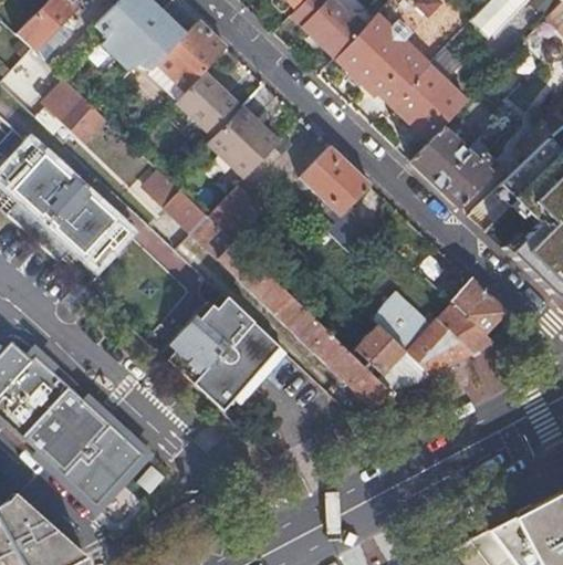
[(69,33),(64,29),(65,27),(60,22),(62,19),(74,7),(72,3),(68,0),(49,0),(17,34),(43,60),(54,48),(69,33)]
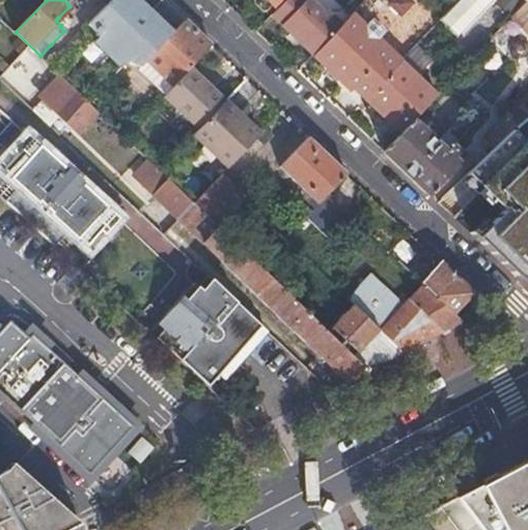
[(110,0),(107,3),(95,16),(108,27),(117,18),(123,24),(147,0),(110,0)]
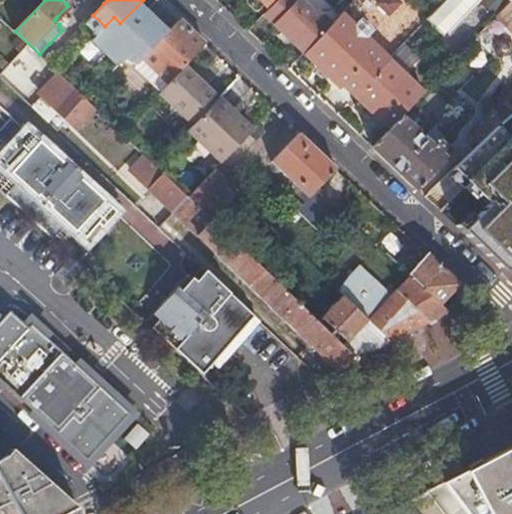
[(247,0),(247,1),(258,10),(261,10),(267,3),(268,4),(271,0),(247,0)]
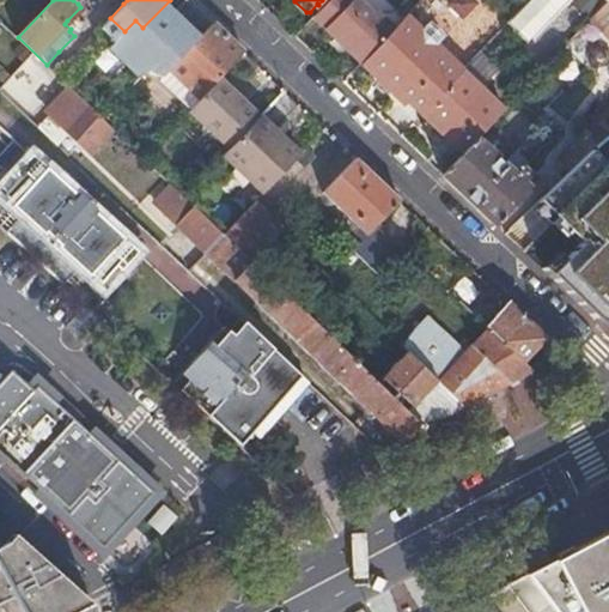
[(333,0),(322,12),(317,17),(329,28),(364,61),(382,42),(391,31),(406,17),(400,10),(379,11),(376,13),(361,0),(333,0)]
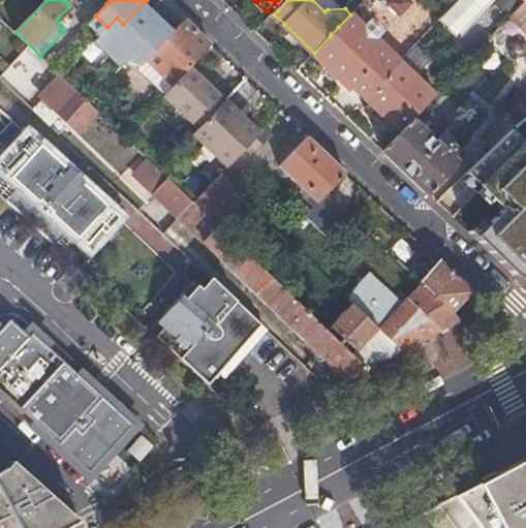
[(391,0),(388,8),(412,16),(418,0),(391,0)]
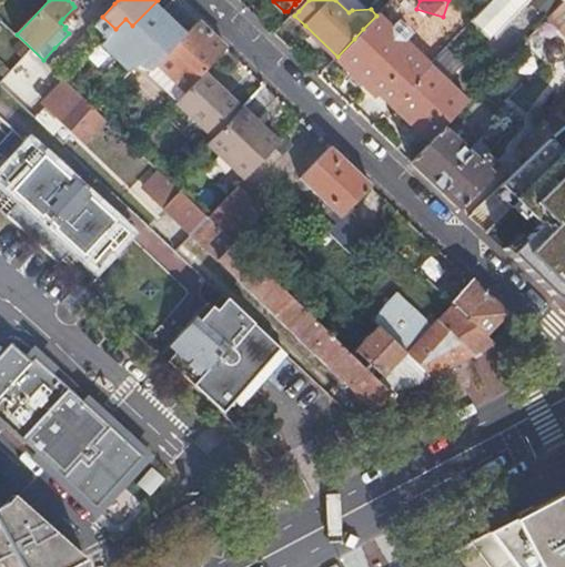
[(494,33),(524,0),(487,0),(474,14),(494,33)]
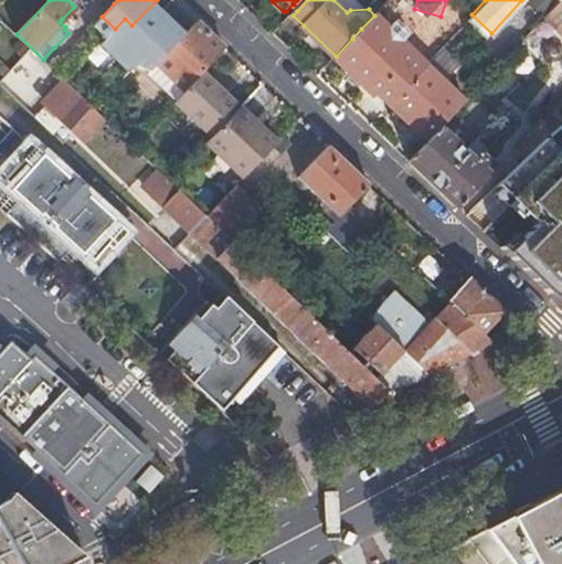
[(561,0),(559,0),(548,14),(561,28),(561,100),(541,119),(542,120),(517,145),(528,156),(545,140),(549,137),(552,134),(561,125),(561,0)]
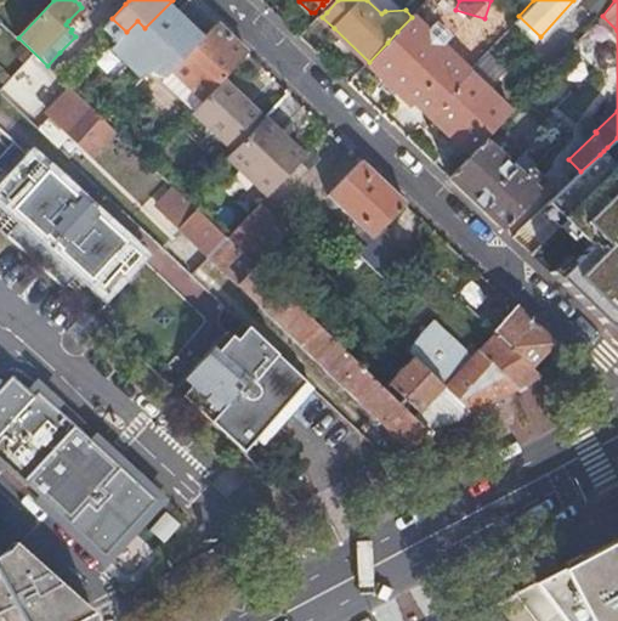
[(446,44),(429,28),(414,15),(413,16),(412,17),(397,32),(387,43),(369,62),(415,105),(418,102),(430,114),(470,71),(469,69),(471,68),(446,44)]
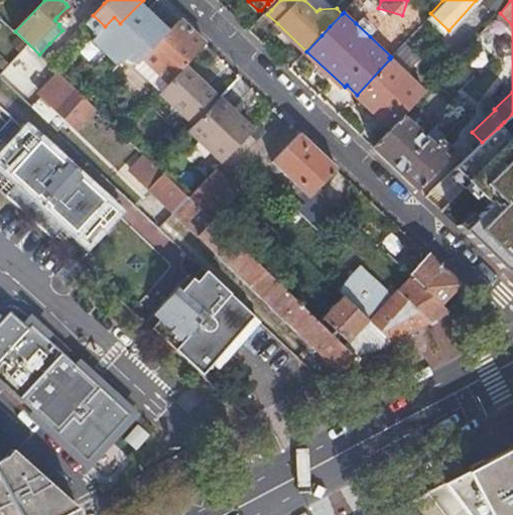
[(363,16),(356,23),(370,36),(376,29),(363,16)]
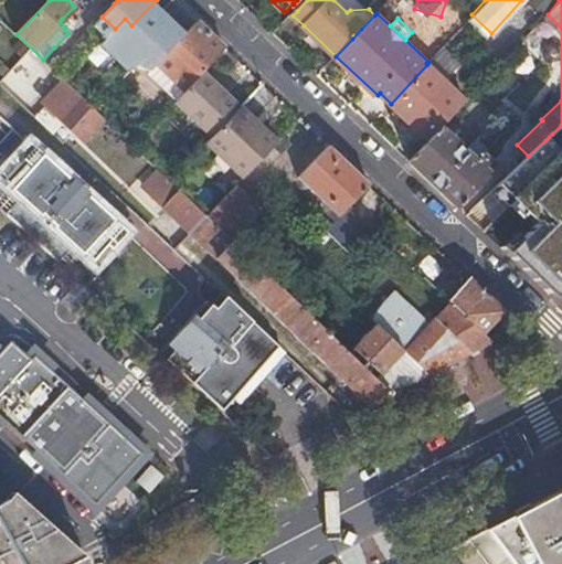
[(72,29),(62,19),(60,22),(65,27),(64,29),(69,33),(72,29)]
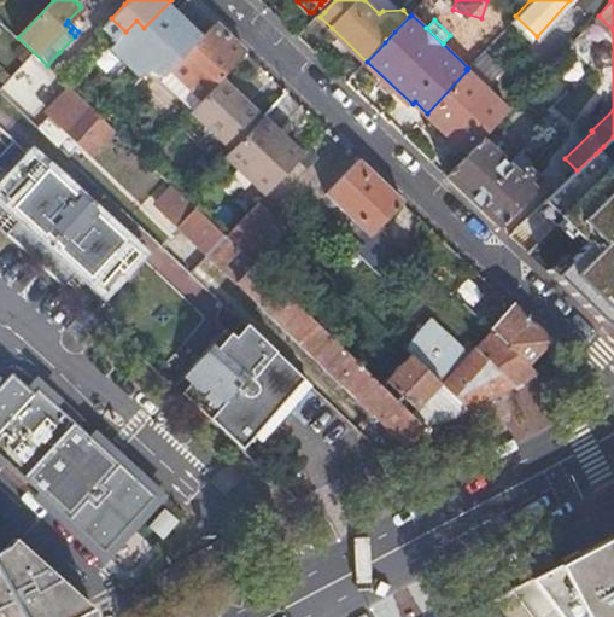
[(183,110),(188,115),(191,111),(222,79),(247,52),(216,23),(164,77),(162,79),(188,105),(183,110)]
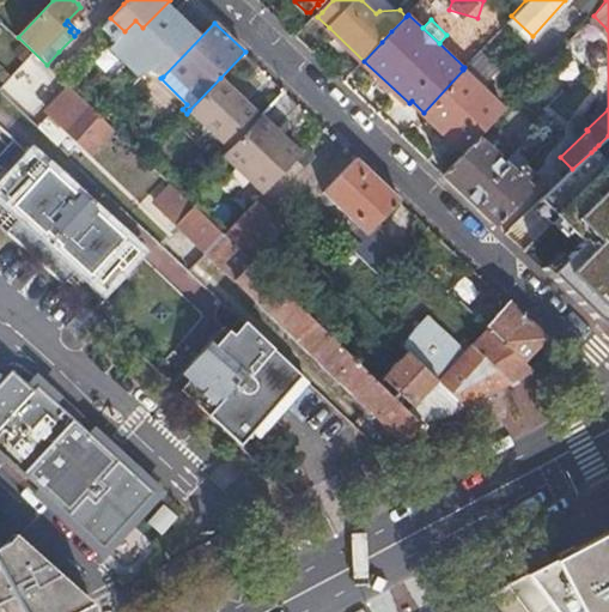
[(79,72),(67,84),(71,88),(91,107),(102,117),(146,72),(113,38),(79,72)]
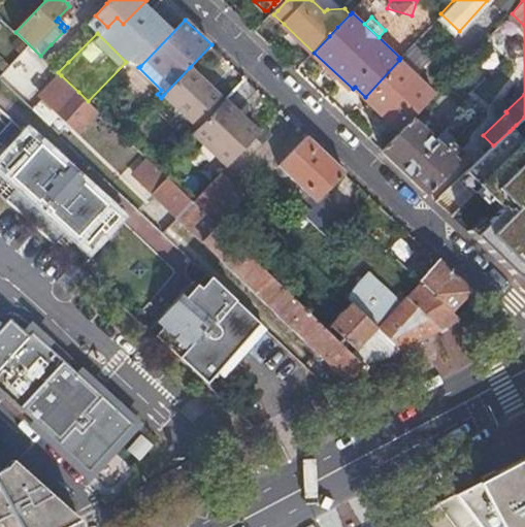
[(399,60),(415,74),(431,58),(416,43),(399,60)]
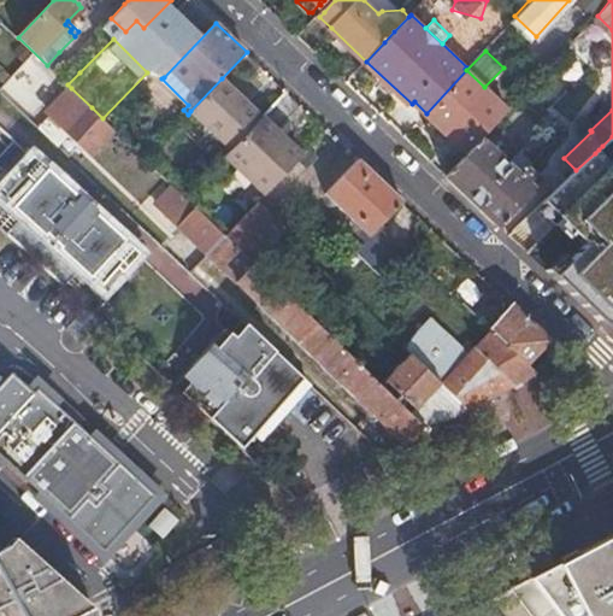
[(483,140),(510,111),(484,87),(466,70),(426,113),(470,154),(483,140)]
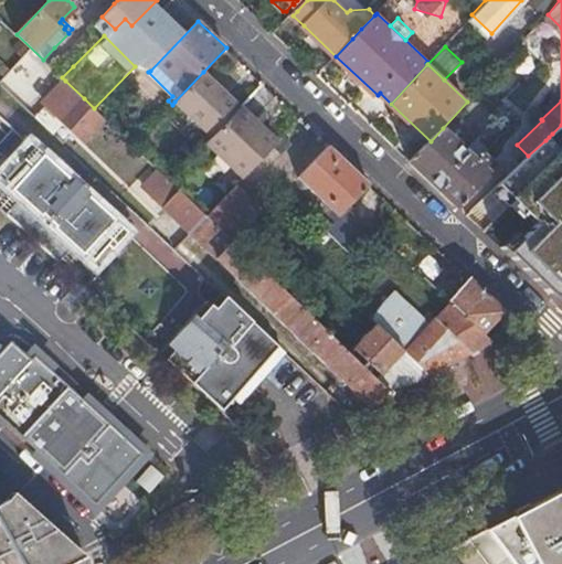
[(507,67),(488,87),(500,98),(519,78),(507,67)]
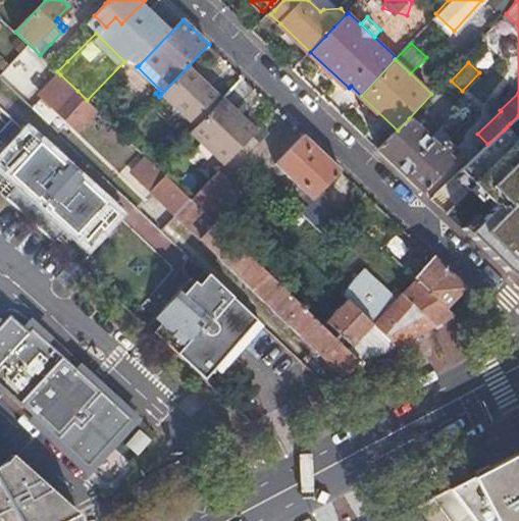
[(188,66),(161,94),(197,127),(222,100),(188,66)]
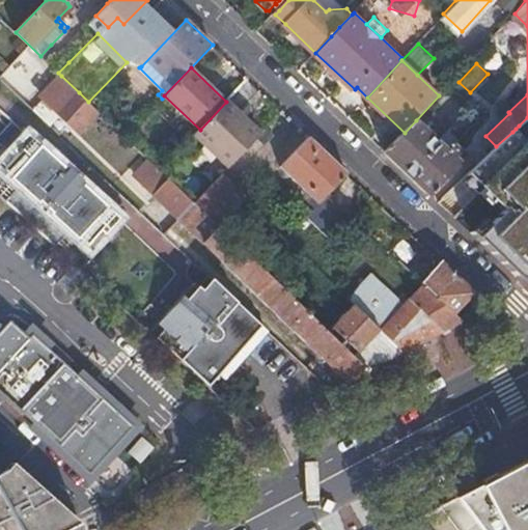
[(79,92),(61,76),(40,95),(47,101),(57,111),(57,112),(58,113),(79,92)]
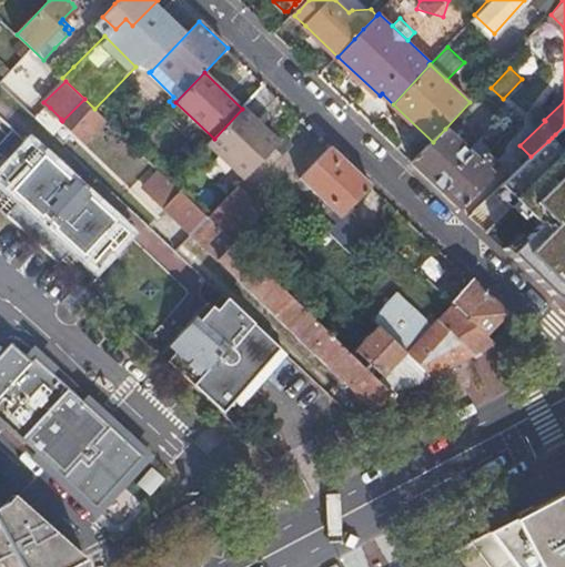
[(84,99),(62,121),(82,139),(103,118),(94,109),(84,99)]
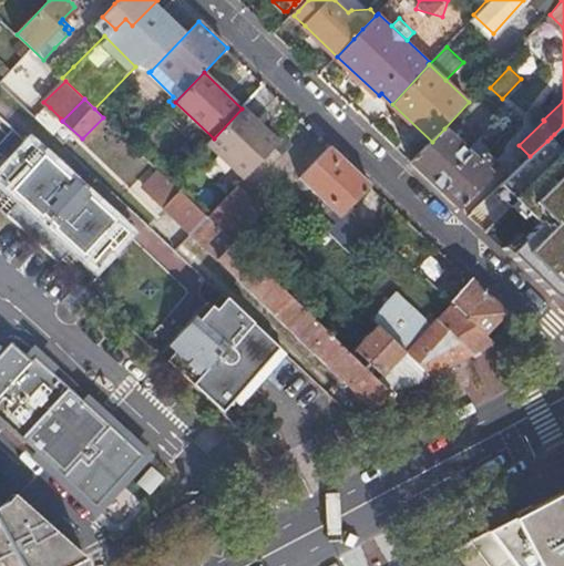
[(61,119),(50,107),(39,120),(50,131),(61,120),(61,119)]
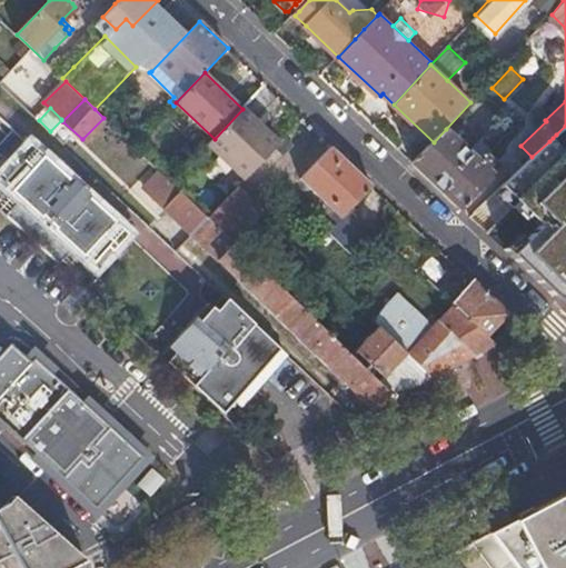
[(242,109),(215,139),(209,145),(246,179),(280,143),(242,109)]
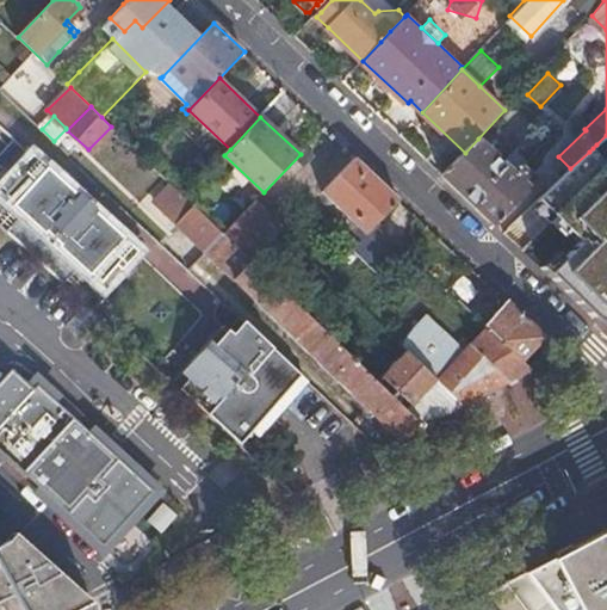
[(606,135),(596,145),(606,154),(606,135)]
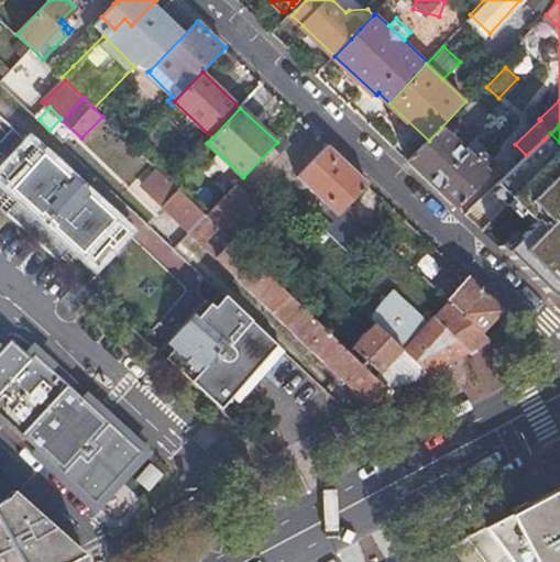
[(0,145),(0,151),(13,163),(32,143),(17,128),(0,145)]
